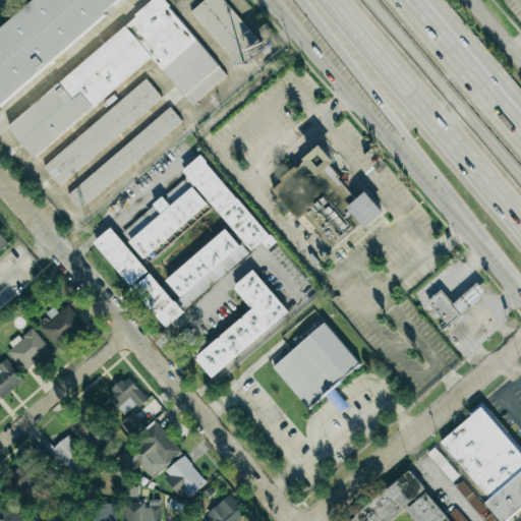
[(122,0),(1,108),(0,106),(0,30),(34,0),(122,0)]
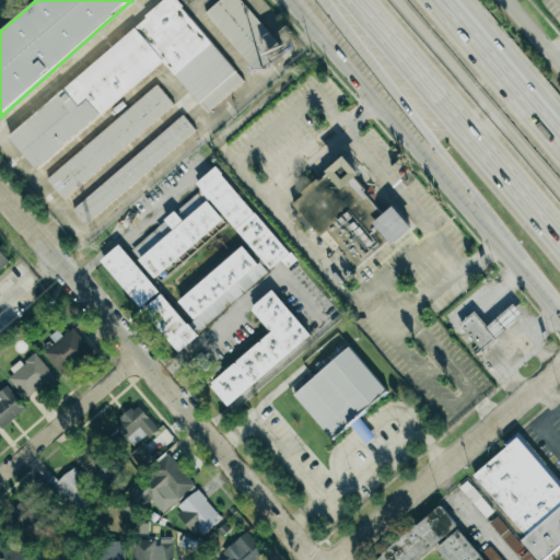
[(7,138),(170,0),(172,0),(243,83),(205,115),(162,65),(34,172),(7,138)]
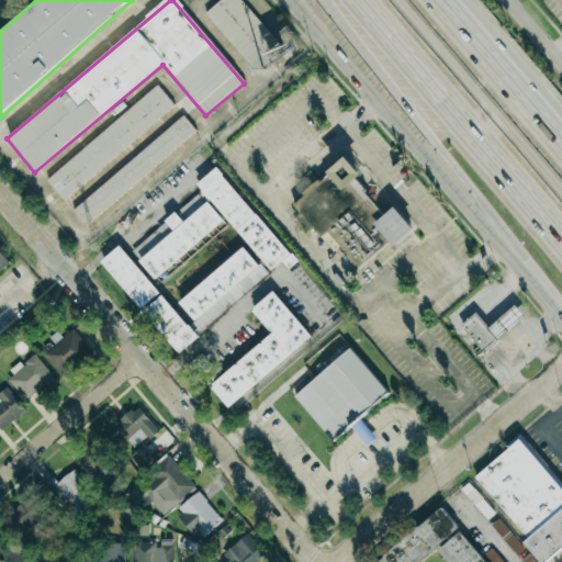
[(221,0),(205,12),(257,77),(294,46),(288,37),(279,45),(242,0),(221,0)]
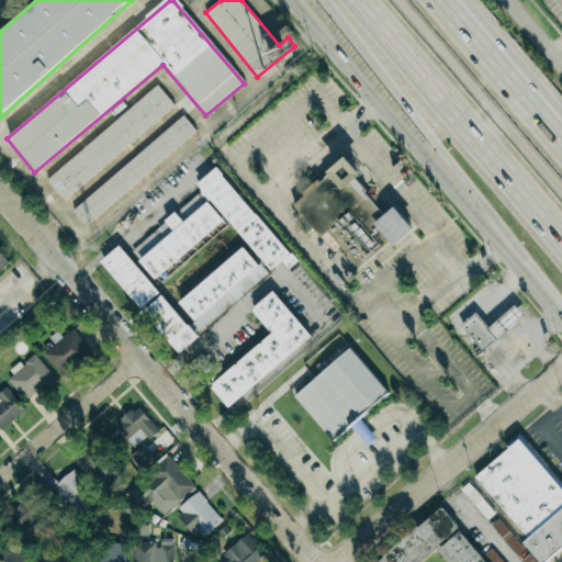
[(47,180),(65,200),(175,105),(157,85),(47,180)]
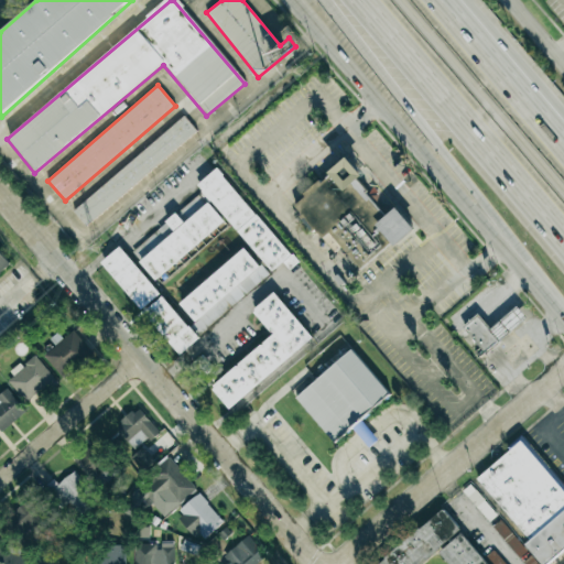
[(72,208),(84,225),(199,134),(186,118),(72,208)]
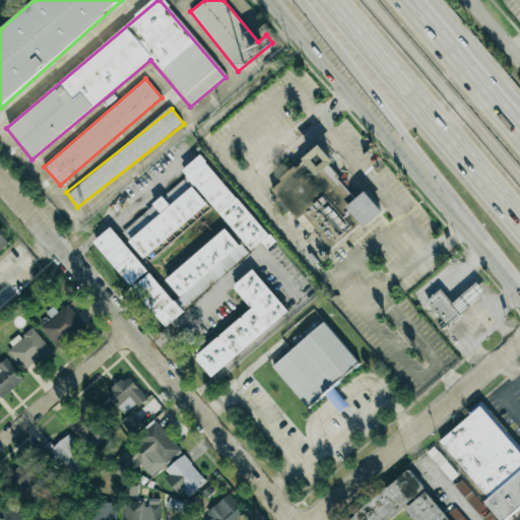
[(328,255),(381,210),(366,193),(360,198),(317,148),(271,189),(328,255)]
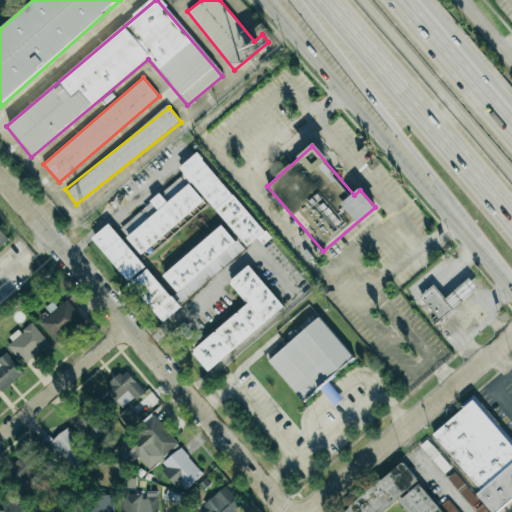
[(180,167),(247,247),(257,238),(263,245),(270,239),(198,152),(180,167)]
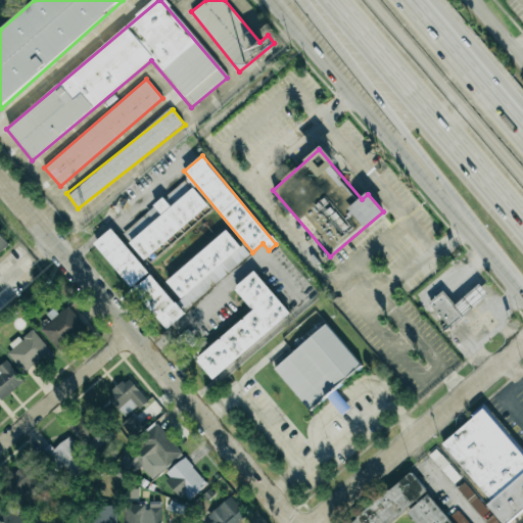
[(122,232),(143,259),(209,206),(188,179),(122,232)]
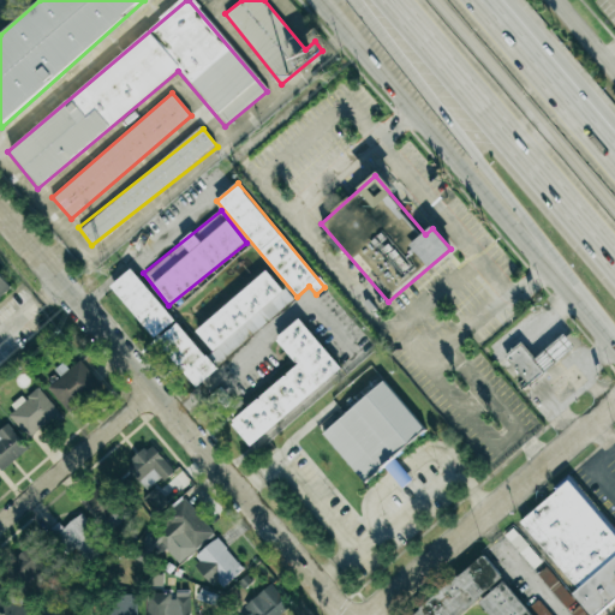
[(189,334),(135,267),(112,285),(195,388),(218,370),(214,365),(293,302),(268,270),(189,334)]
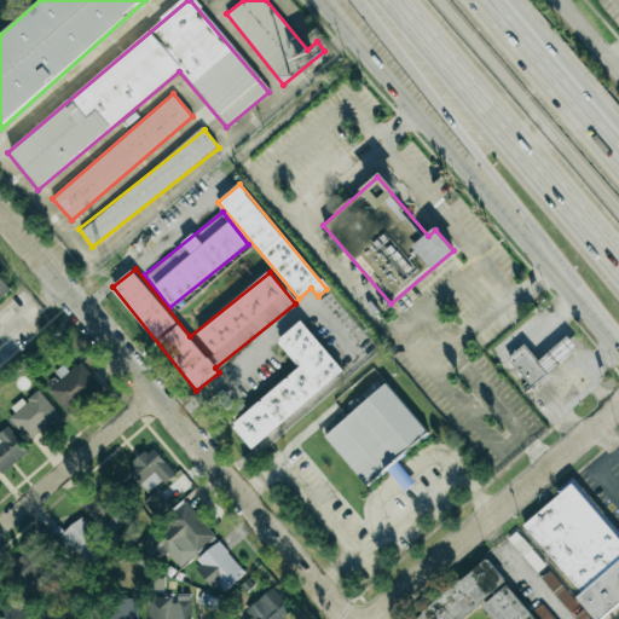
[(0,300),(12,290),(0,276),(0,300)]
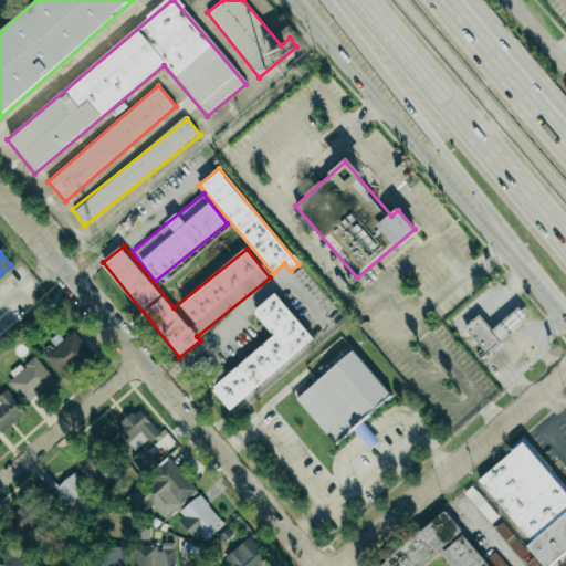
[(215,376),(276,323),(257,301),(279,282),(315,327),(233,398),(215,376)]
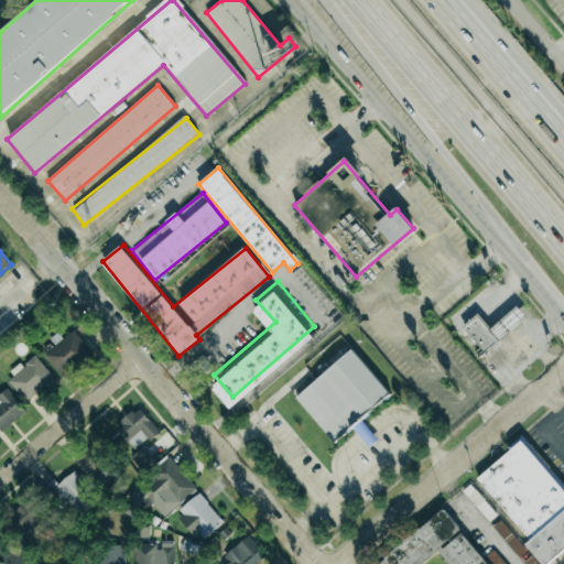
[(484,354),(528,320),(517,306),(489,328),(478,314),(463,327),(484,354)]
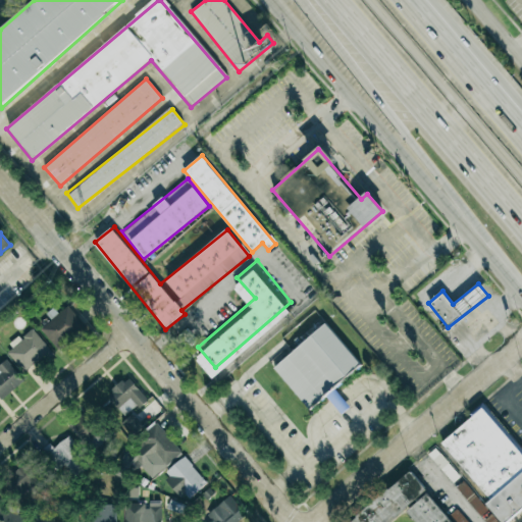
[(58,350),(86,327),(68,306),(58,314),(53,308),(47,314),(52,320),(41,329),(58,350)]
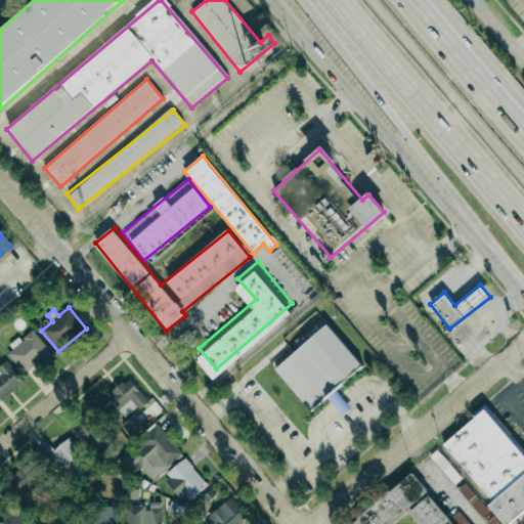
[(310,412),(329,397),(342,413),(350,407),(336,390),(362,367),(326,325),(273,369),(310,412)]
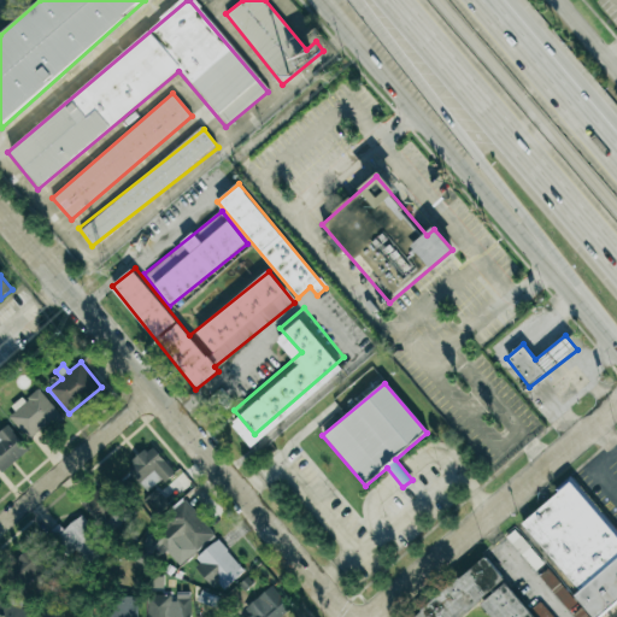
[(23,399),(6,415),(29,441),(60,415),(39,389),(24,400),(23,399)]
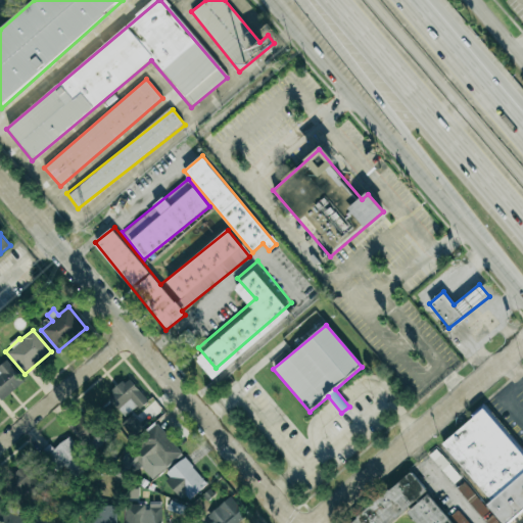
[(0,365),(0,396),(2,399),(24,382),(6,360),(0,365)]
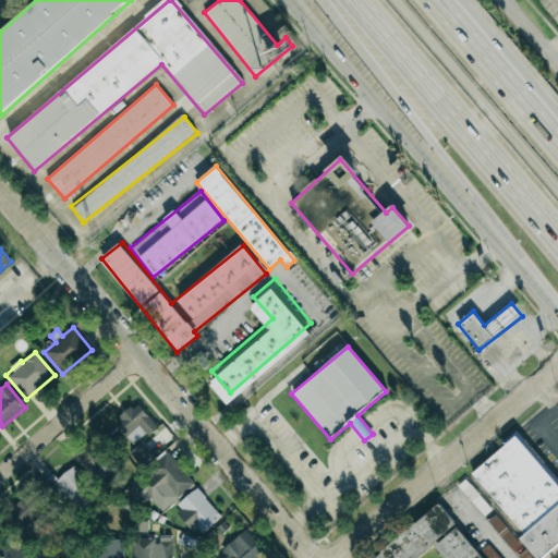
[(135,446),(157,426),(136,403),(114,423),(135,446)]
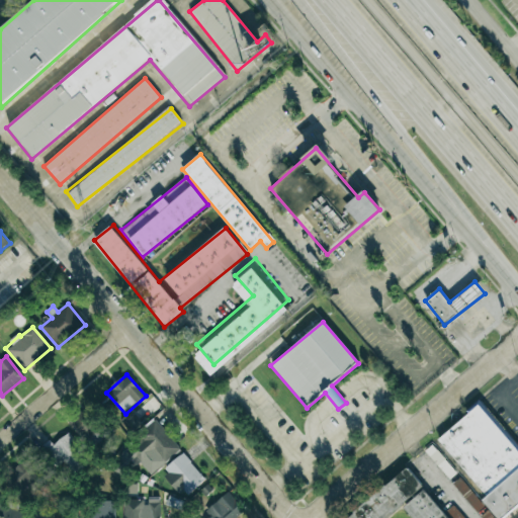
[(498,517),(502,517),(517,505),(517,449),(482,404),(436,440),(498,517)]
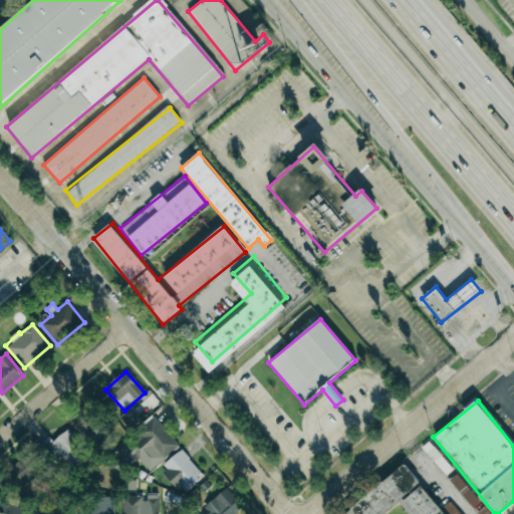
[(81,432),(93,423),(82,410),(71,419),(81,432)]
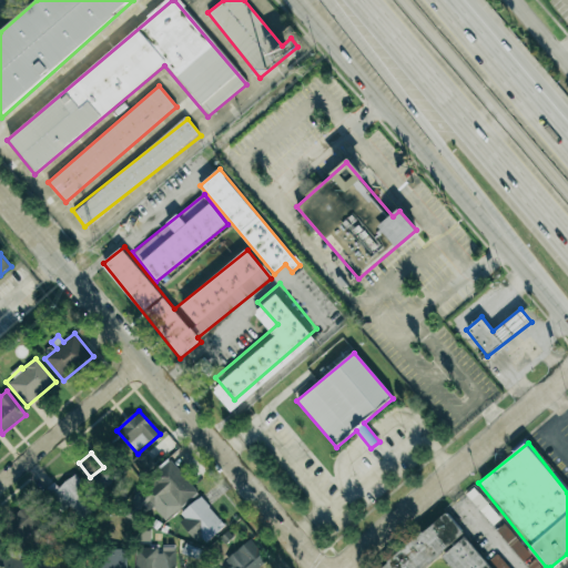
[(101,503),(73,474),(59,488),(53,483),(44,492),(63,511),(68,506),(83,521),(101,503)]
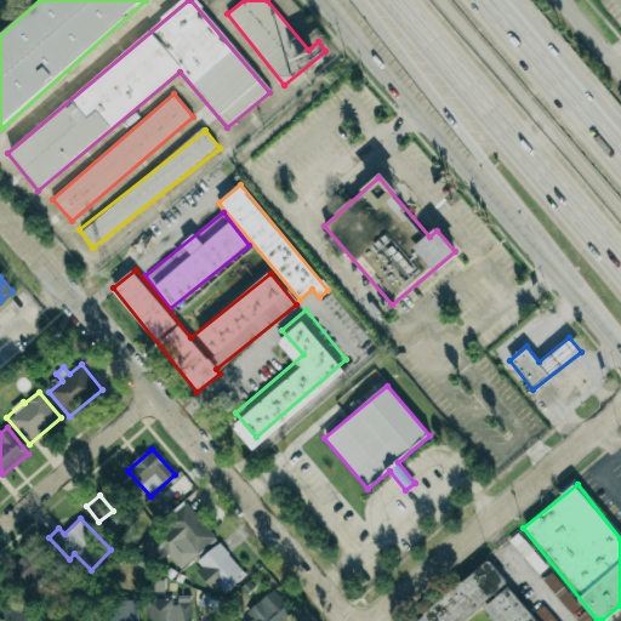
[(246,576),(220,543),(194,564),(221,597),(246,576)]
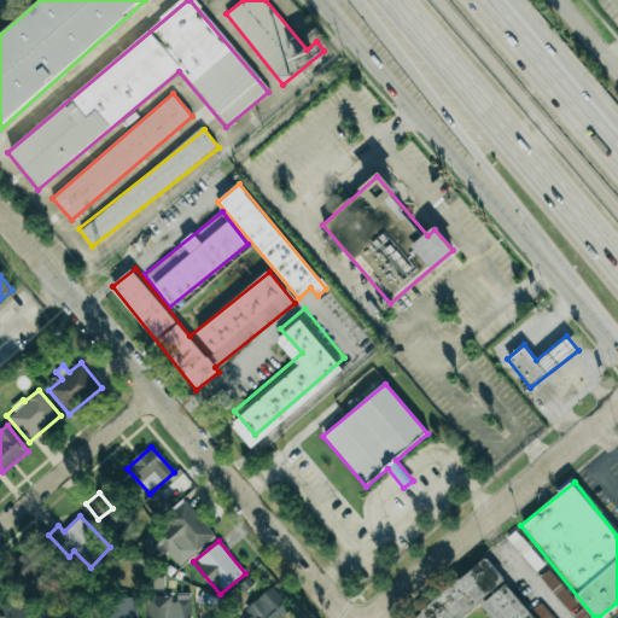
[(23,588),(39,571),(50,582),(62,569),(34,543),(6,572),(23,588)]
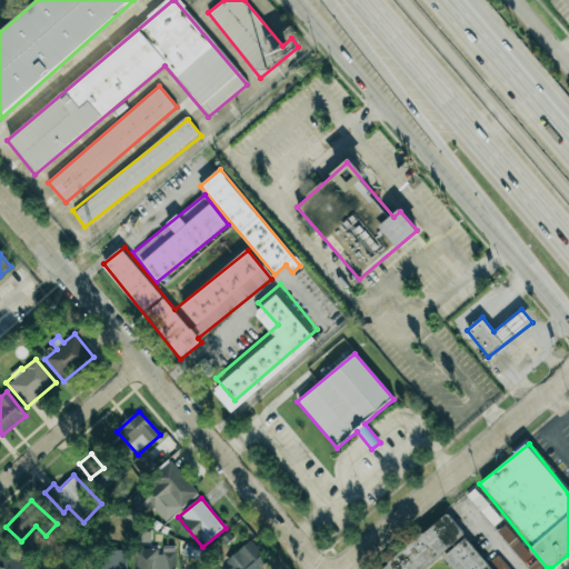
[(452,568),(493,568),(447,513),(381,568),(430,568),(443,558),(452,568)]
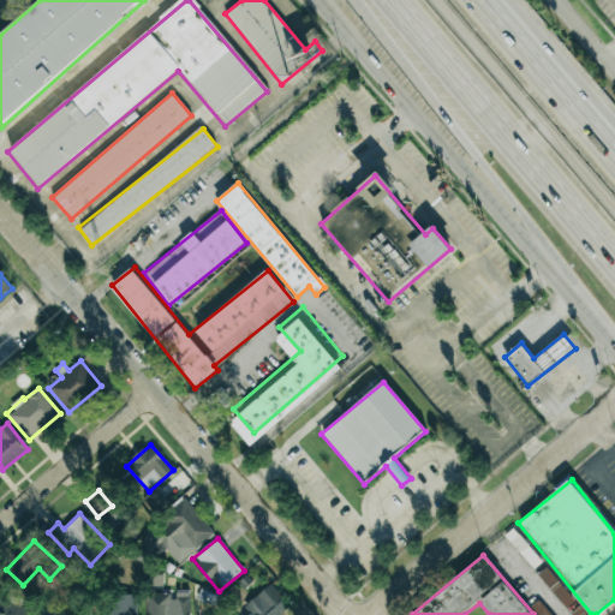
[(244,604),(250,613),(246,614),(278,614),(288,608),(273,584),(244,604)]
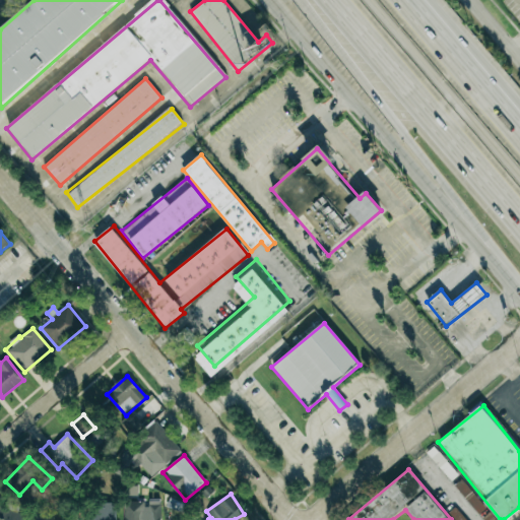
[(146,502),(124,501),(124,519),(160,519),(160,500),(146,500),(146,502)]
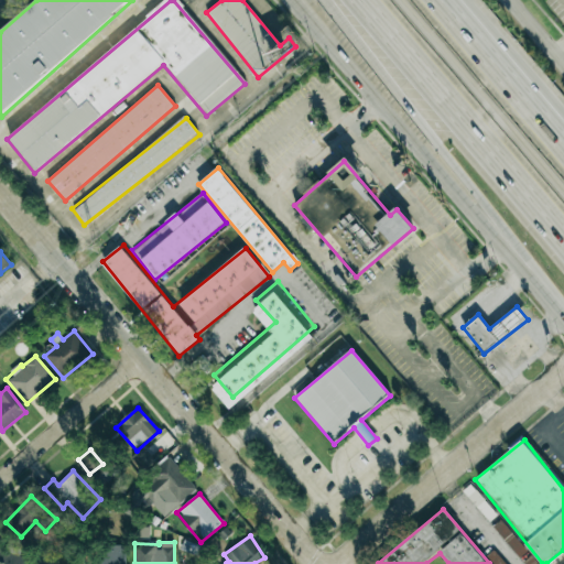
[(94,563),(126,563),(126,545),(95,544),(94,563)]
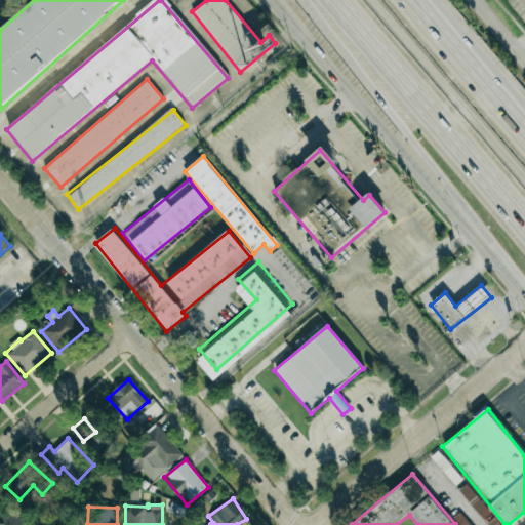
[(0,524),(28,524),(30,519),(0,515),(0,524)]
